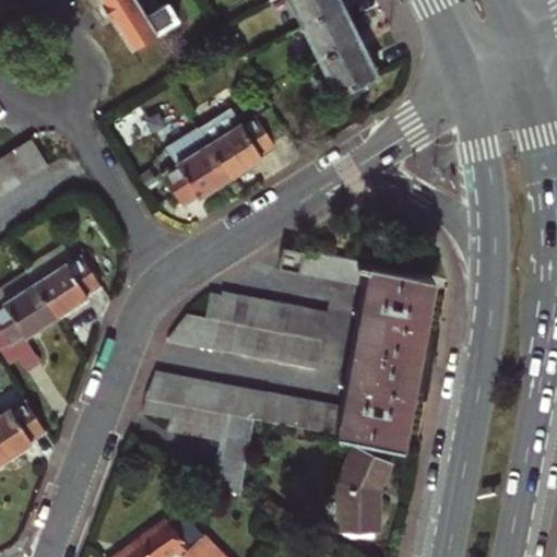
[(101,0),(107,11),(131,49),(178,20),(167,2),(146,15),(137,0),(101,0)]
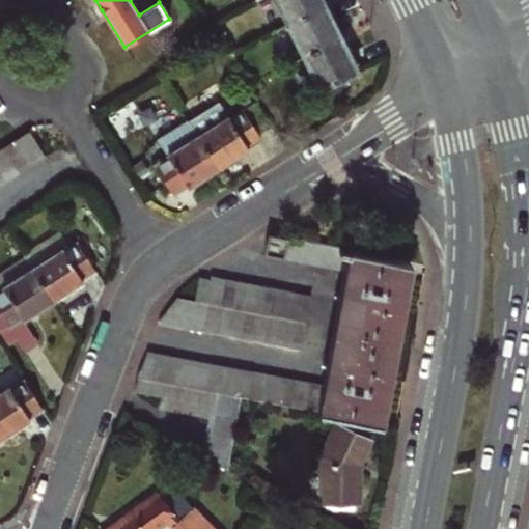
[(276,0),(288,24),(327,4),(324,0),(276,0)]
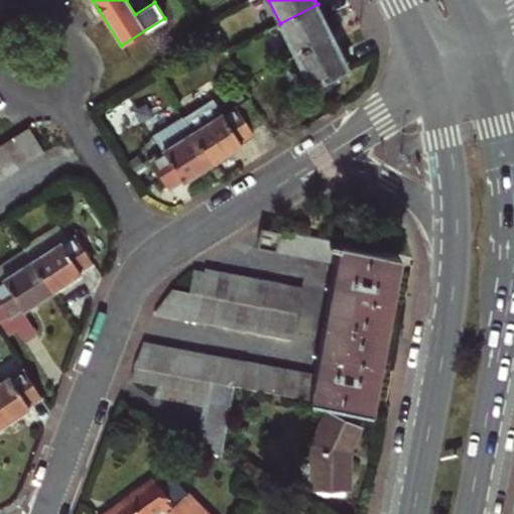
[(317,4),(280,23),(295,53),(333,35),(317,4)]
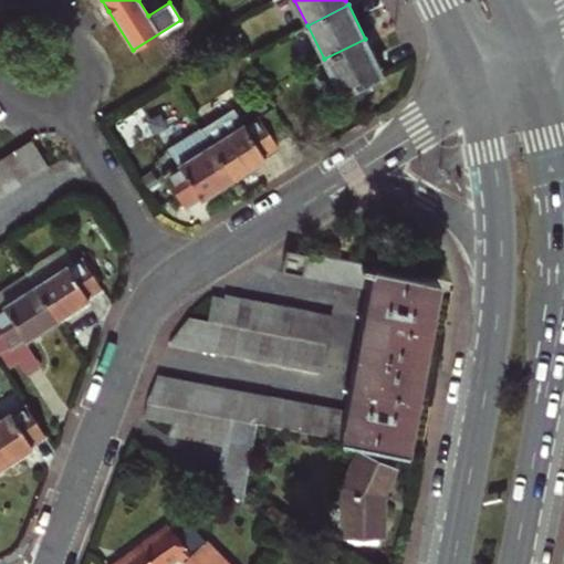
[(365,39),(324,59),(343,95),(385,76),(365,39)]
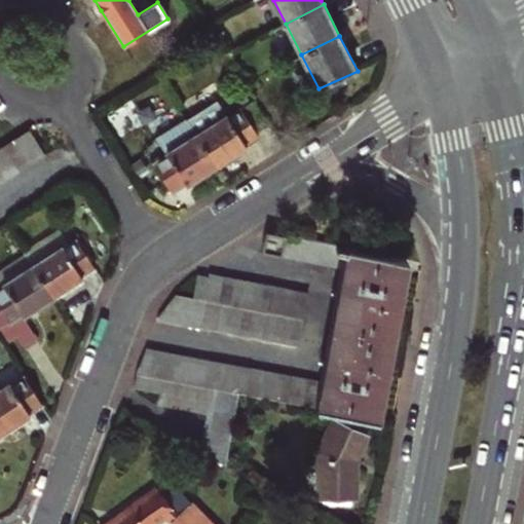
[(257,134),(270,124),(256,102),(228,119),(218,102),(189,120),(198,136),(217,167),(247,149),(246,147),(259,138),(257,134)]
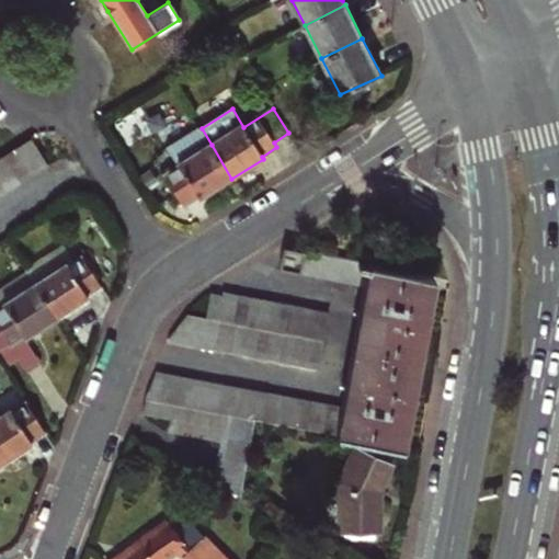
[(200,198),(231,179),(212,145),(202,128),(201,128),(169,148),(180,168),(164,177),(183,206),(198,196),(200,198)]
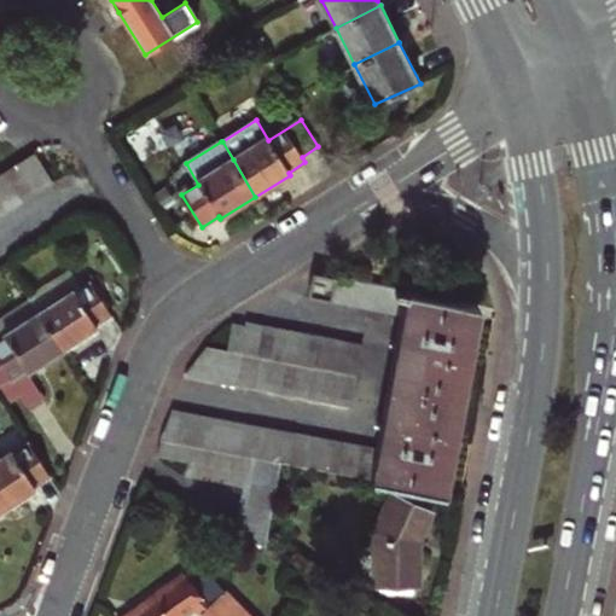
[(38,192),(53,182),(35,152),(19,162),(38,192)]
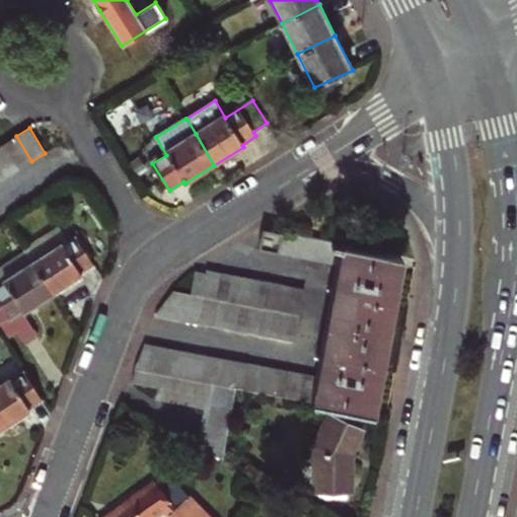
[(31,161),(16,136),(3,145),(18,170),(31,161)]
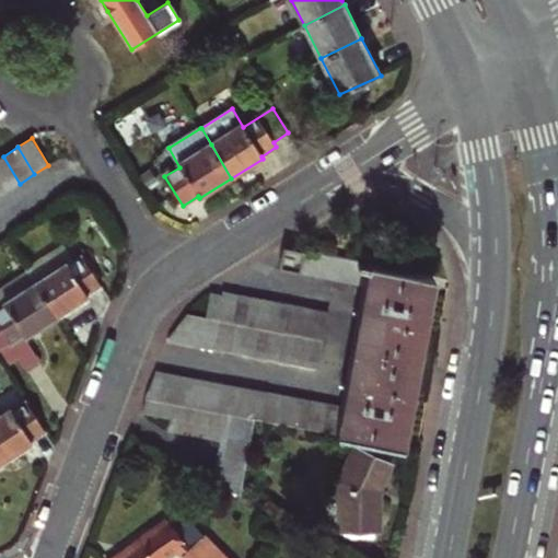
[(20,184),(3,157),(0,158),(0,182),(6,192),(20,184)]
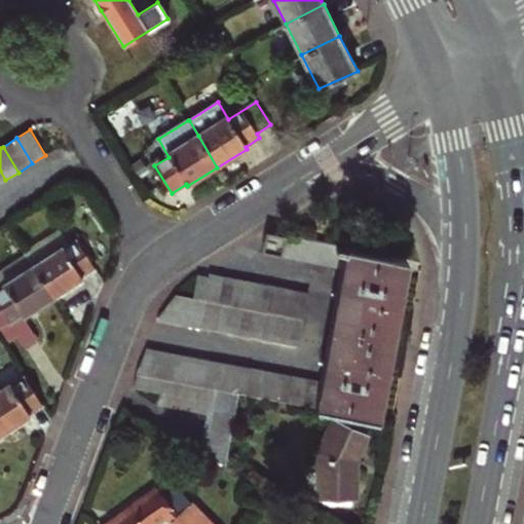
[(238,393),(378,420),(409,260),(265,233),(262,253),(341,269),(320,381),(146,347),(137,371),(135,388),(159,393),(158,406),(208,416),(201,453),(226,468),(238,393)]
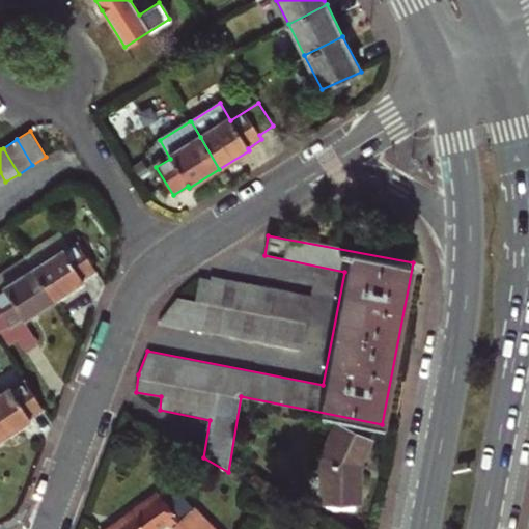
[(62,249),(32,268),(53,302),(83,282),(83,281),(95,273),(77,243),(64,252),(62,249)]
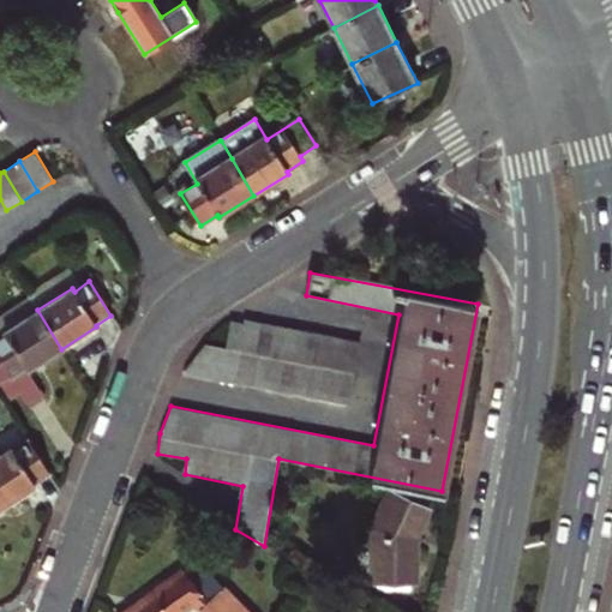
[(29,297),(0,313),(0,330),(1,333),(37,310),(29,297)]
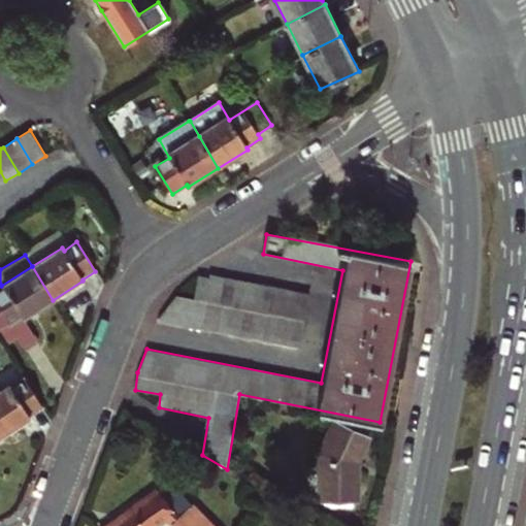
[(1,286),(0,284),(0,313),(7,325),(22,316),(24,319),(53,300),(32,266),(1,286)]
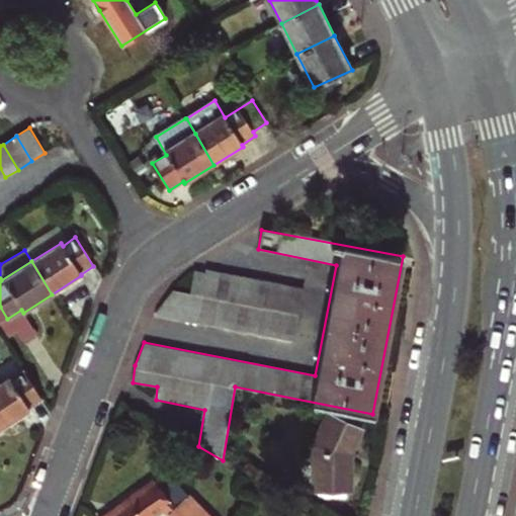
[(171,290),(155,314),(246,331),(294,339),(304,288),(206,270),(205,274),(194,272),(190,293),(171,290)]
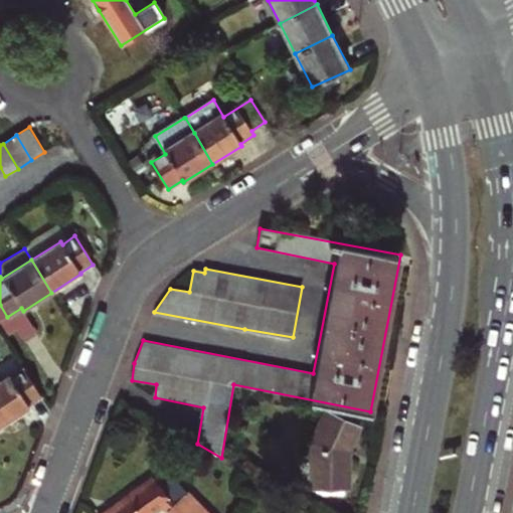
[(8,375),(0,380),(0,423),(2,425),(29,408),(27,405),(41,396),(24,368),(9,377),(8,375)]
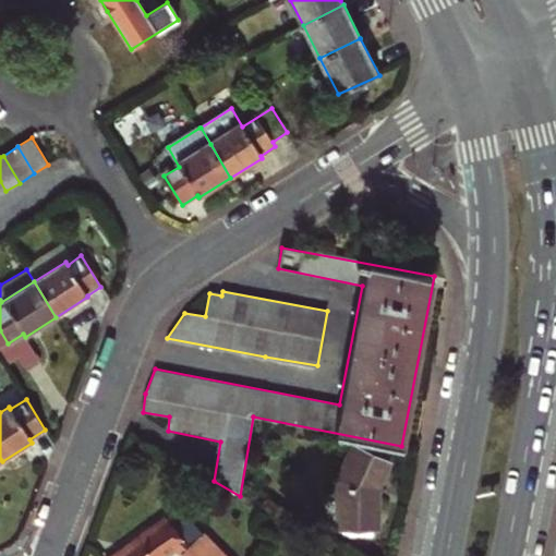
[(388,467),(354,447),(339,482),(338,529),(341,529),(341,535),(373,536),(373,530),(377,530),(378,493),(388,467)]
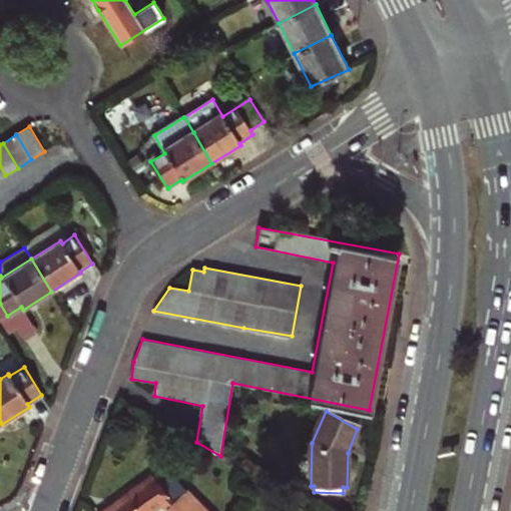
[(206,510),(175,479),(160,489),(153,480),(108,510),(153,510),(168,501),(173,507),(170,509),(171,510),(206,510)]
